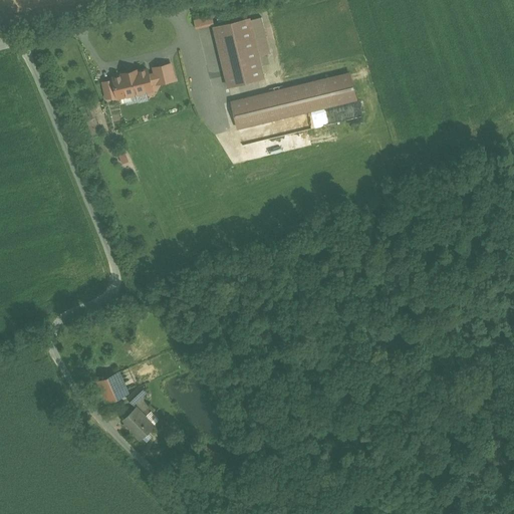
[(213,16),(195,20),(197,28),(215,24),(213,16)]
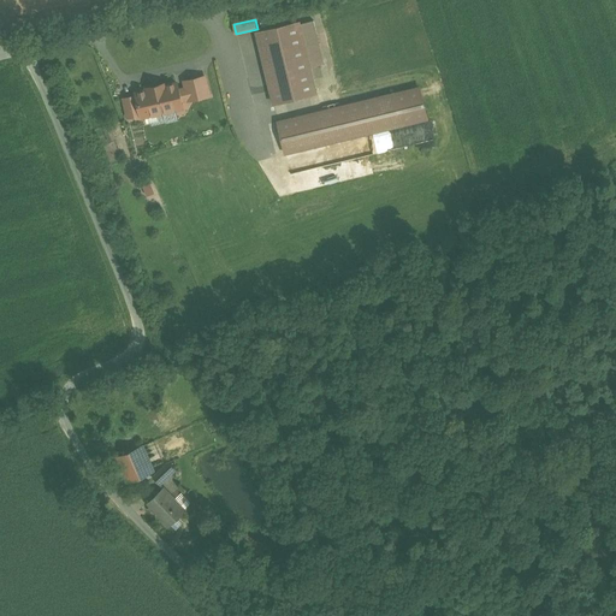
[(300,22),(258,31),(274,104),(318,93),(311,66),(306,46),(301,25),(300,22)]
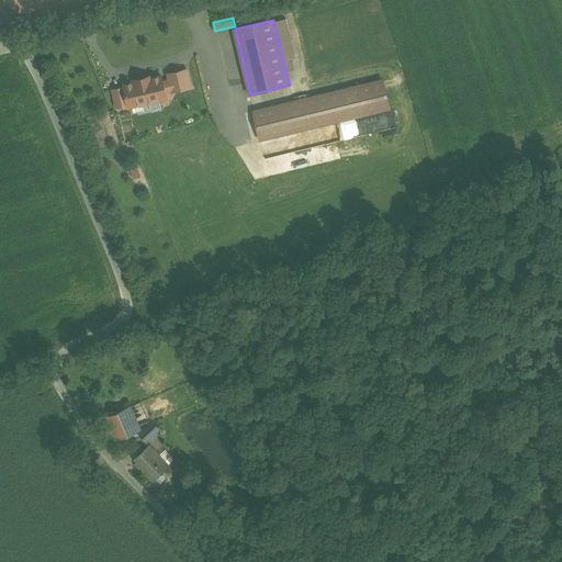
[(285,20),(274,23),(279,42),(290,40),(285,20)]
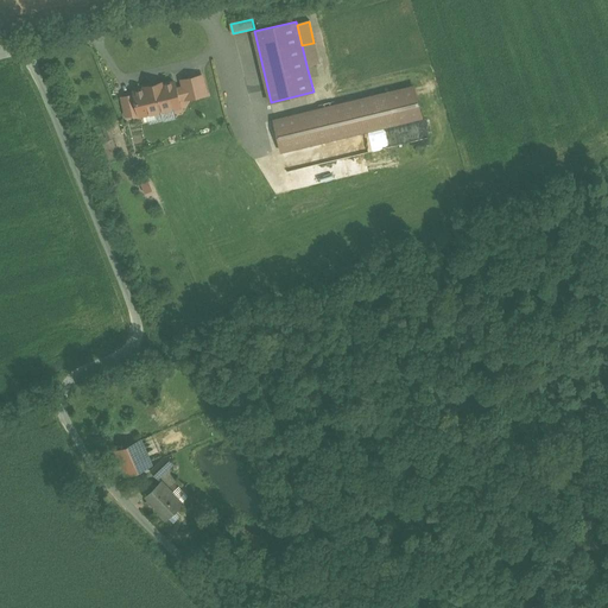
[(314,43),(302,45),(306,65),(318,63),(314,43)]
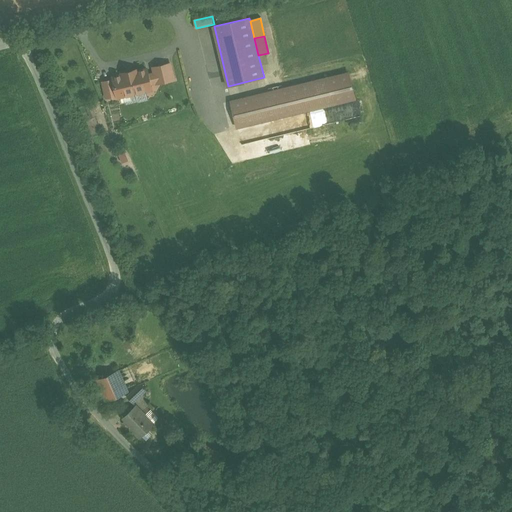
[(171,63),(153,67),(155,73),(157,82),(157,83),(175,79),(171,63)]
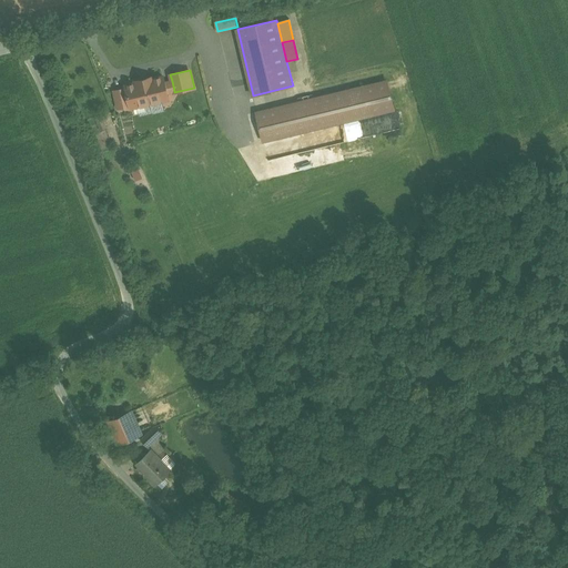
[(164,77),(154,79),(153,77),(152,77),(137,81),(137,80),(135,81),(135,83),(125,85),(127,88),(131,104),(131,108),(152,102),(154,103),(161,102),(162,100),(169,99),(168,92),(174,91),(172,81),(165,82),(164,77)]
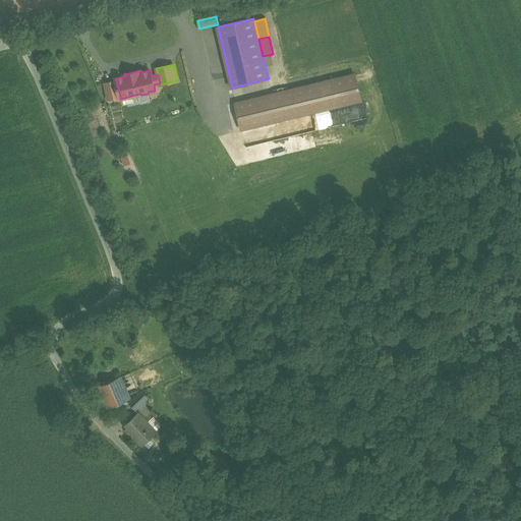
[(355,74),(236,103),(243,130),(361,101),(355,74)]
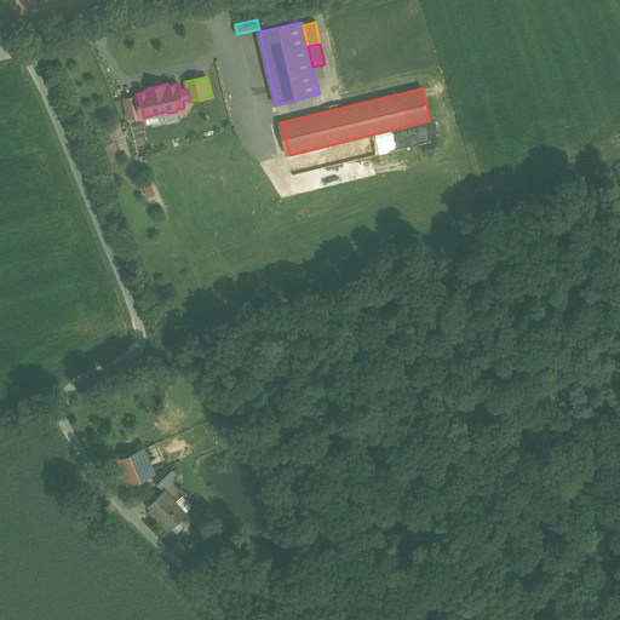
[(138,96),(125,99),(130,118),(143,114),(138,96)]
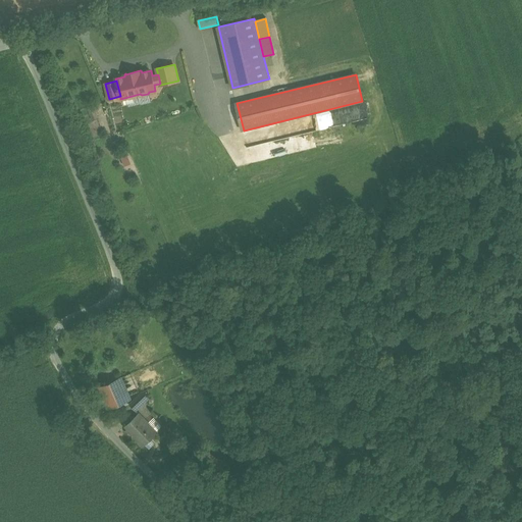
[(124,153),(117,155),(121,166),(128,164),(124,153)]
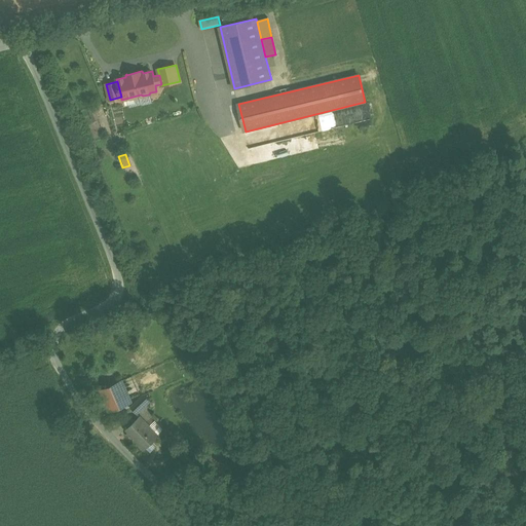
[(122,380),(99,390),(108,413),(133,403),(122,380)]
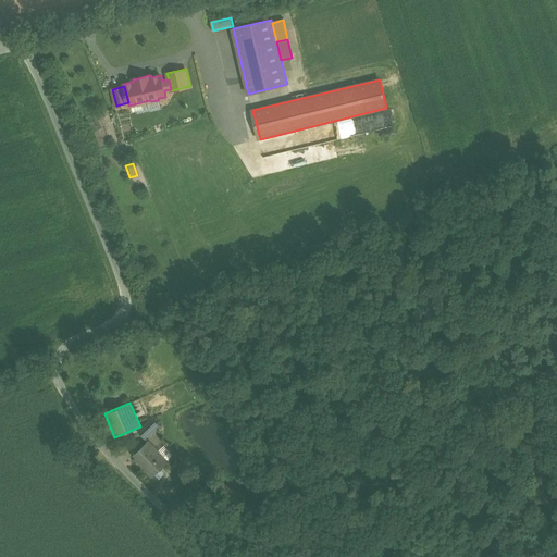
[(152,419),(139,432),(145,438),(159,425),(152,419)]
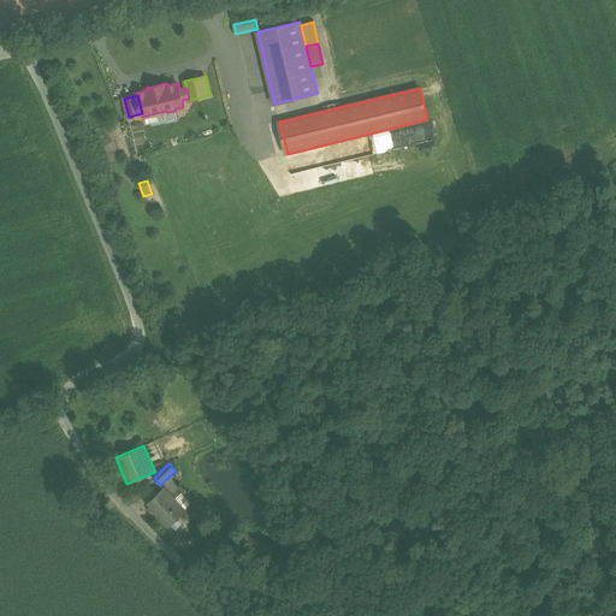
[(187,510),(164,487),(149,502),(163,516),(161,519),(170,527),(187,510)]
